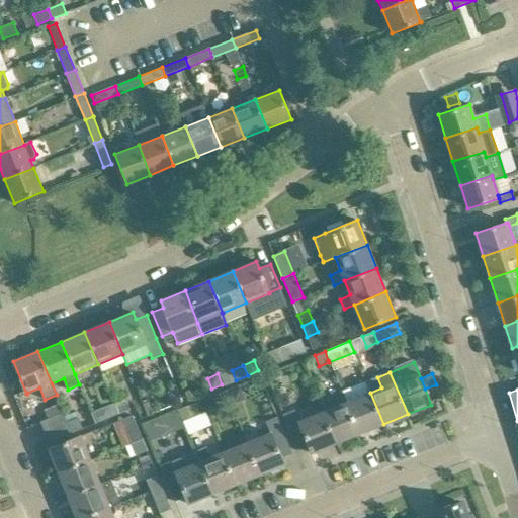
[(383,424),(370,393),(346,403),(359,434),(383,424)]
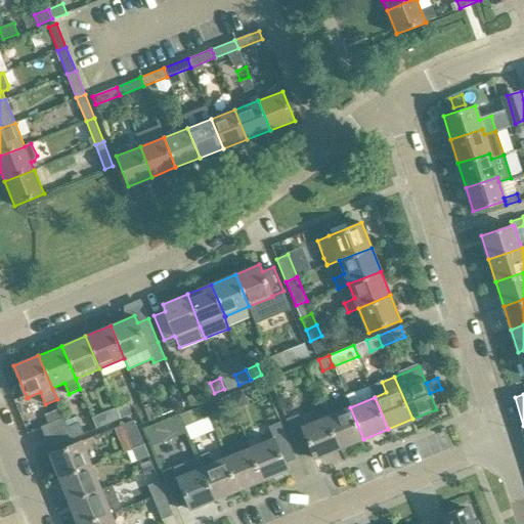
[(142,405),(149,421),(157,418),(149,402),(142,405)]
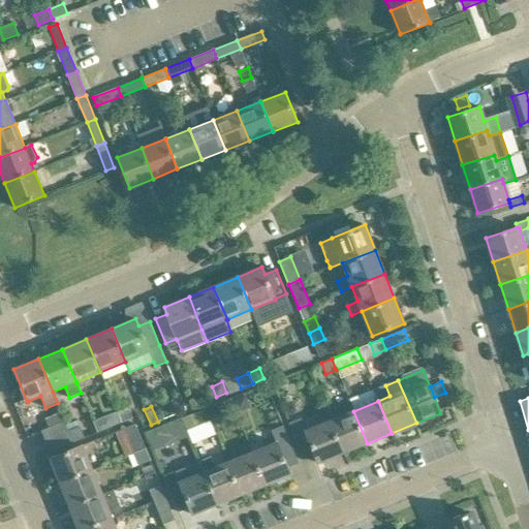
[(216,406),(206,410),(210,421),(220,415),(216,406)]
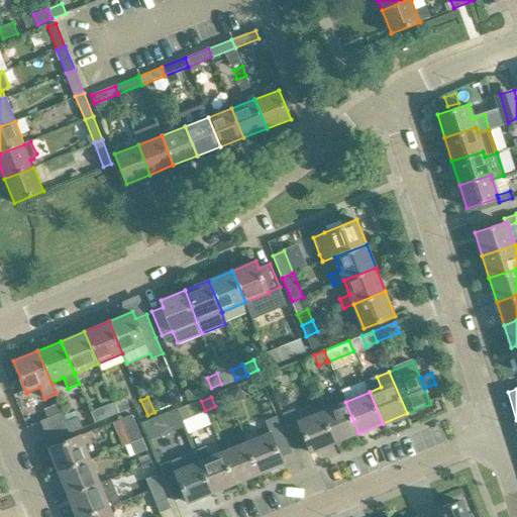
[(115,403),(119,413),(128,409),(124,399),(115,403)]
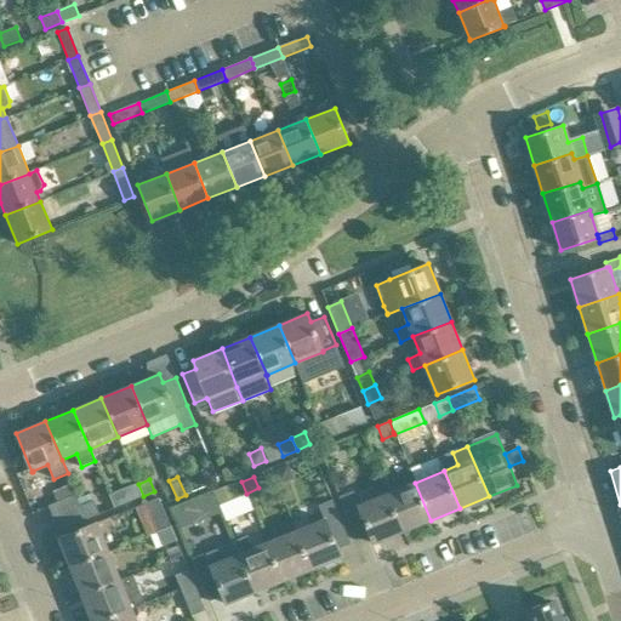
[(143,496),(138,484),(137,480),(108,493),(114,507),(127,502),(143,496)]
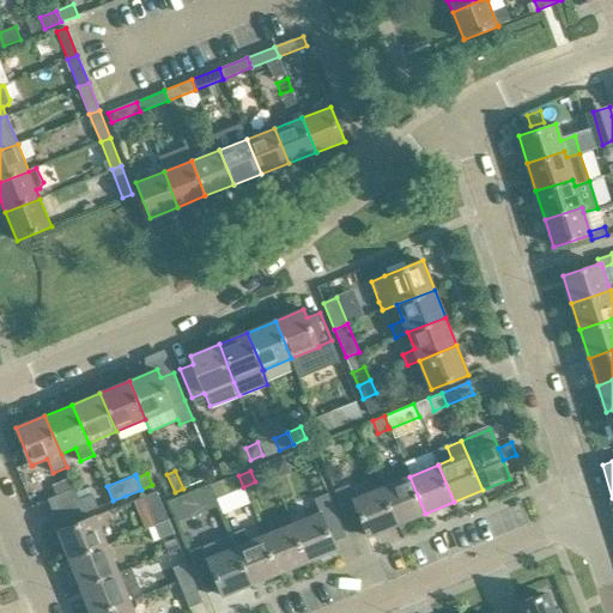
[(243,487),(238,475),(212,486),(217,497),(243,487)]
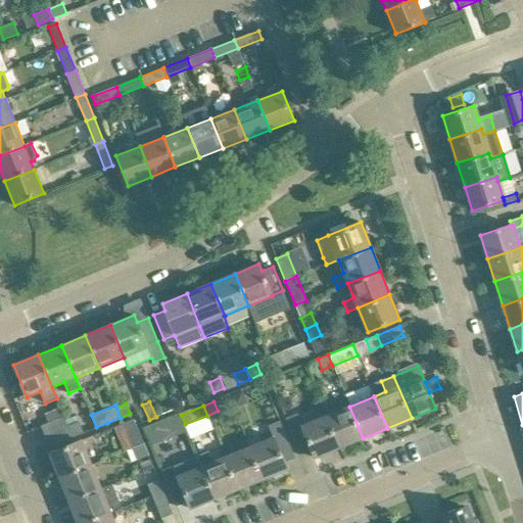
[(363,438),(349,407),(325,416),(338,448),(363,438)]
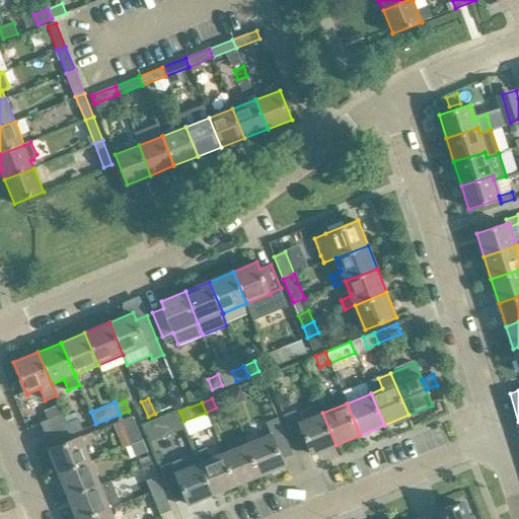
[(336,445),(322,413),(300,422),(295,411),(283,416),(298,452),(309,448),(312,454),(336,445)]
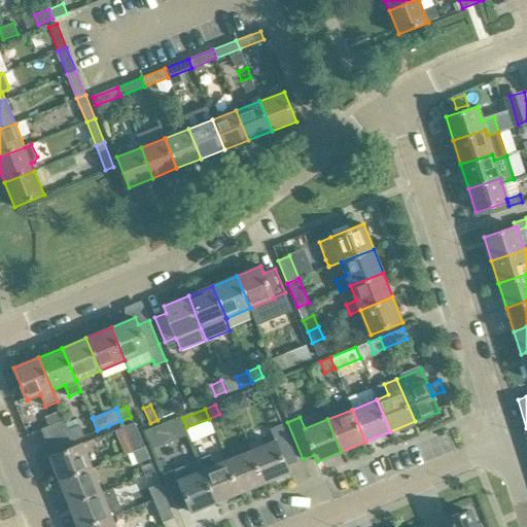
[(73,441),(68,429),(64,420),(41,429),(49,450),(73,441)]
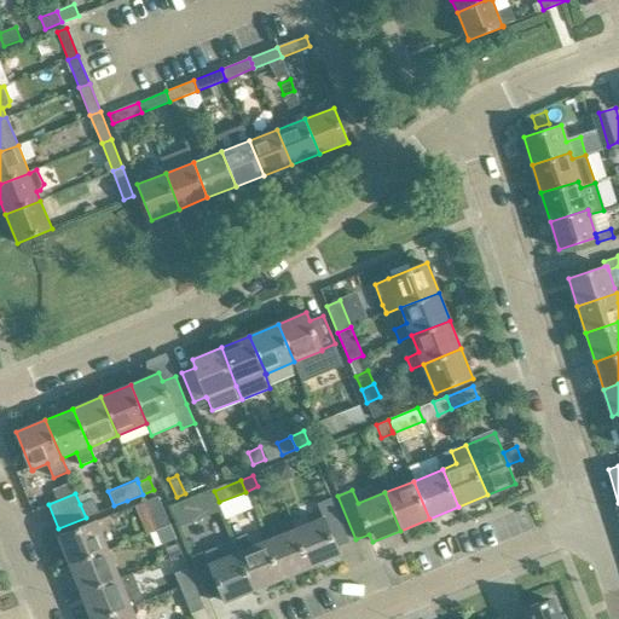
[(323,518),(294,530),(310,567),(340,555),(336,548),(350,542),(331,498),(317,504),(323,518)]
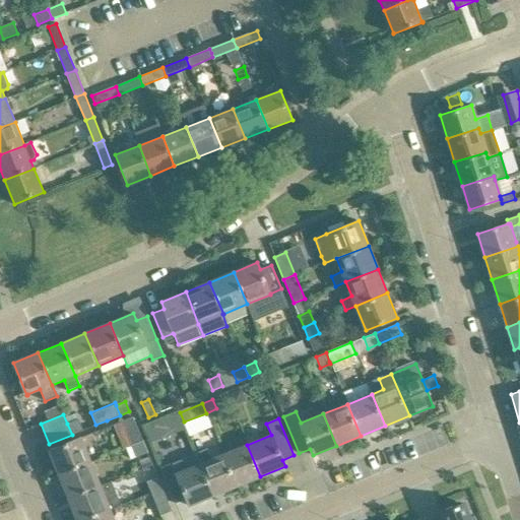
[(78,419),(67,424),(72,435),(82,431),(78,419)]
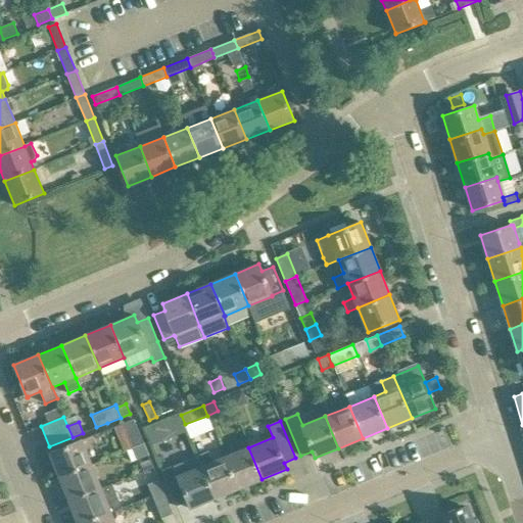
[(121,447),(122,452),(142,443),(133,422),(123,426),(129,439),(125,441),(126,444),(121,447)]
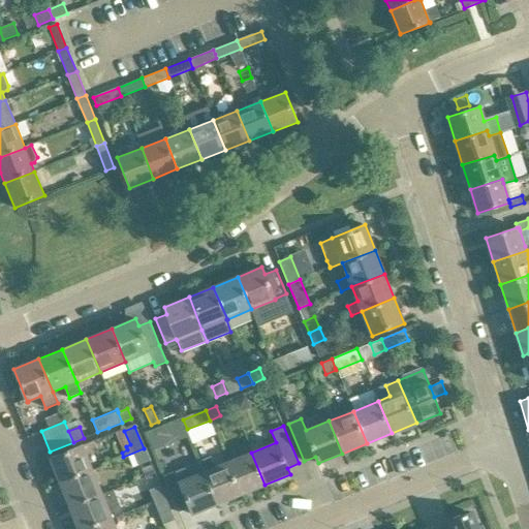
[(50,459),(60,484),(92,470),(83,445),(50,459)]
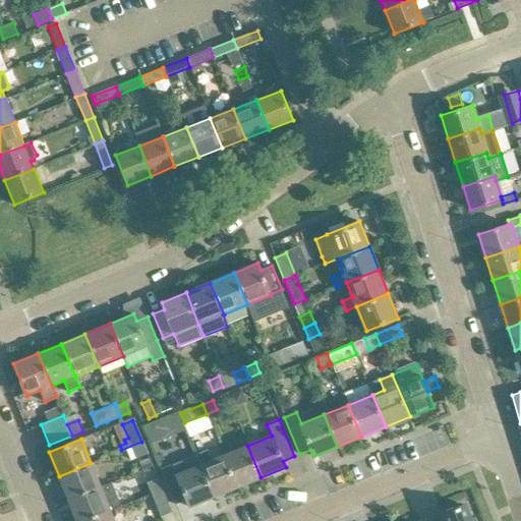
[(146,454),(141,442),(121,450),(122,451),(124,451),(128,461),(136,458),(146,454)]
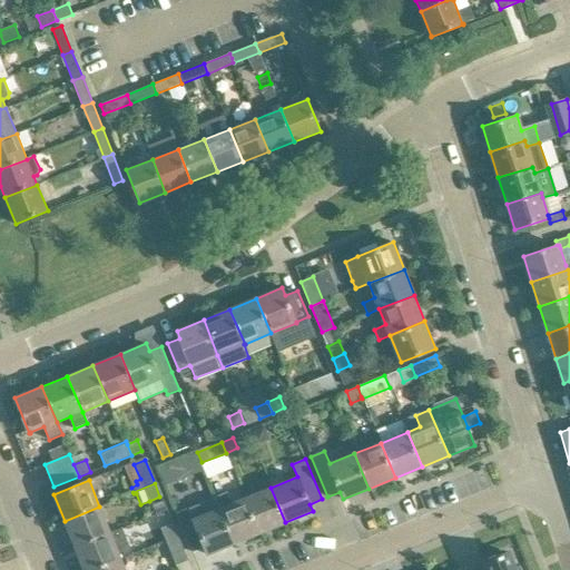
[(285,522),(271,488),(244,498),(259,533),(285,522)]
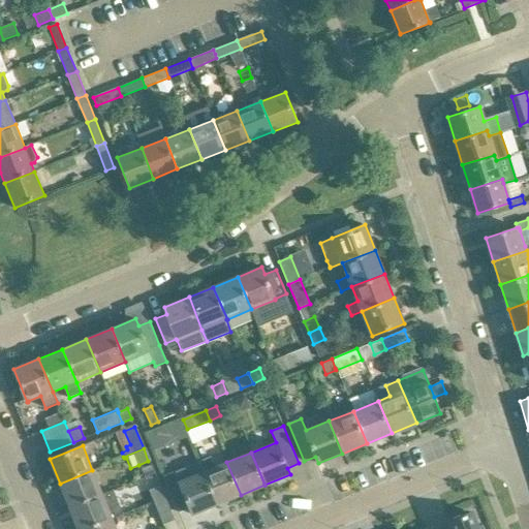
[(241,495),(226,462),(215,467),(211,457),(198,462),(203,472),(216,505),(241,495)]
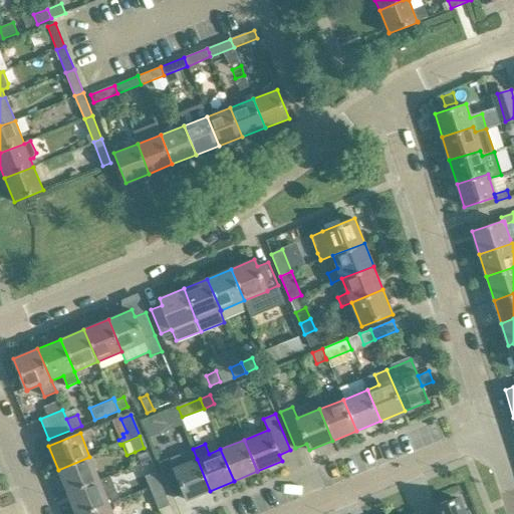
[(197,459),(193,449),(158,463),(172,498),(183,494),(186,500),(210,491),(197,459)]
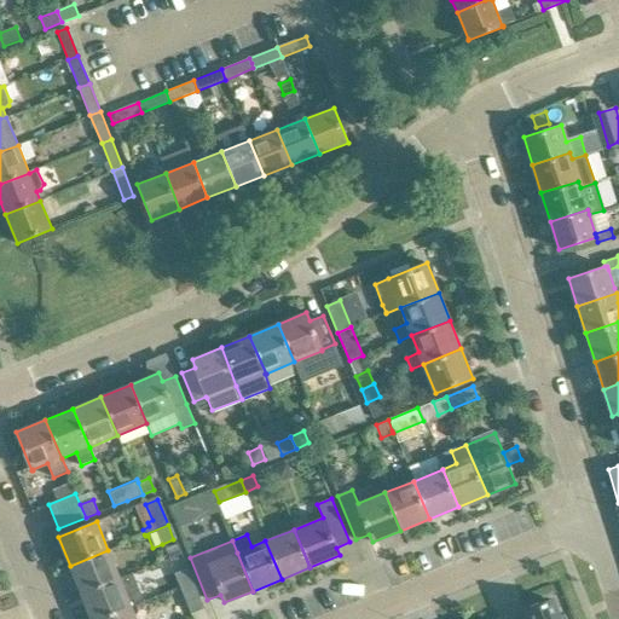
[(166,549),(169,559),(181,554),(177,544),(166,549)]
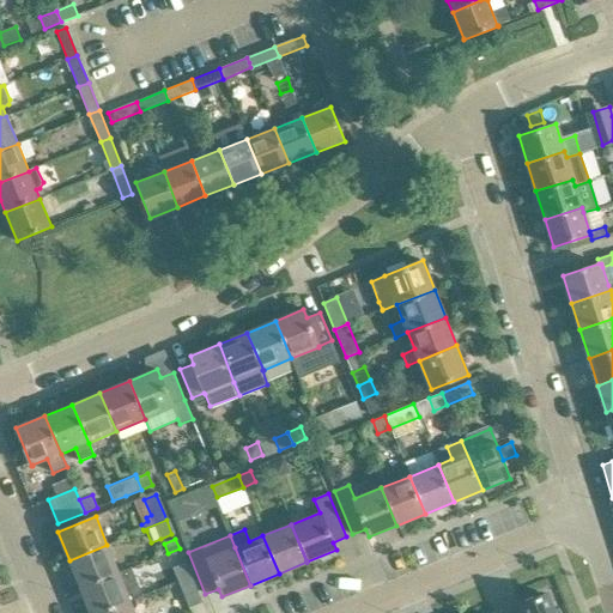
[(119,572),(107,545),(70,560),(82,588),(119,572)]
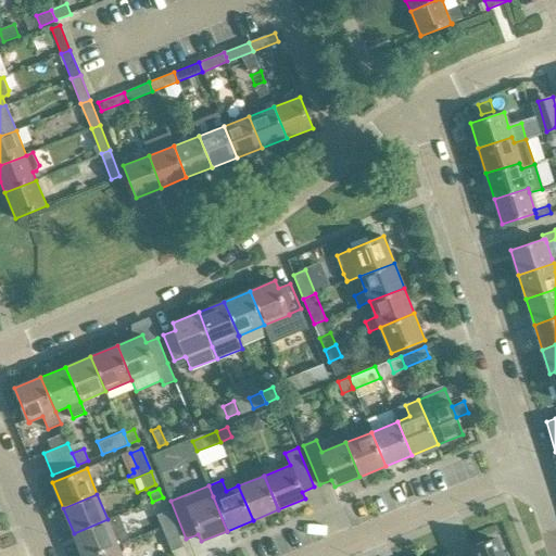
[(158,515),(162,527),(171,523),(174,522),(168,510),(158,515)]
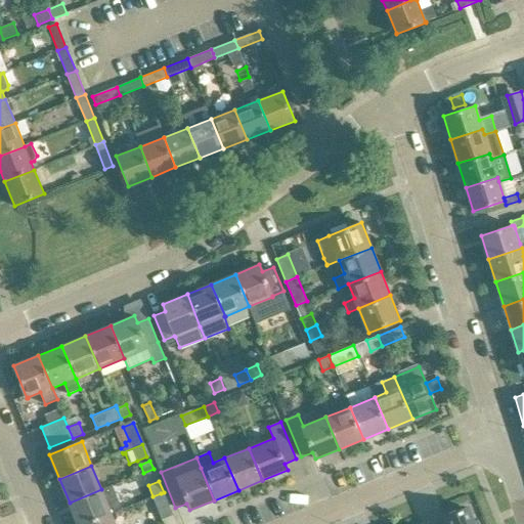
[(113,485),(101,489),(70,503),(78,523),(85,523),(112,514),(123,509),(113,485)]
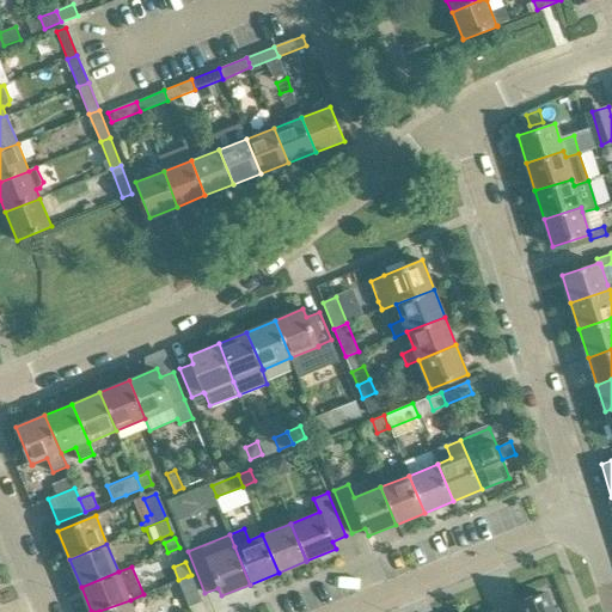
[(191,575),(188,576),(178,580),(189,607),(202,601),(191,575)]
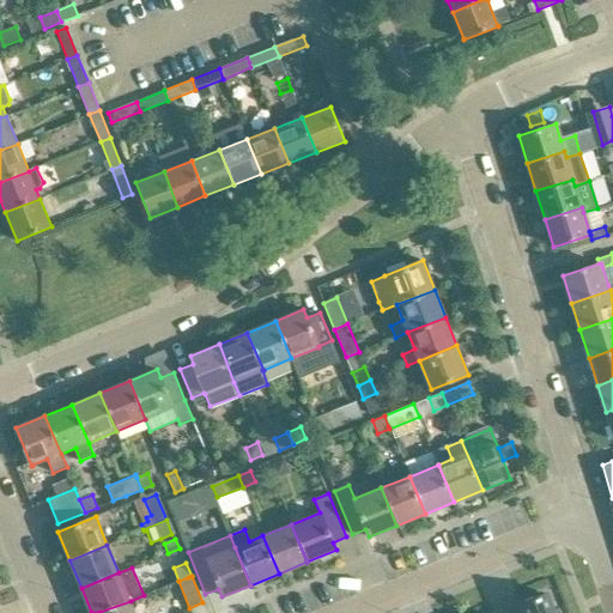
[(559,612),(558,608),(556,608),(557,610),(553,611),(546,594),(520,605),(523,612),(559,612)]
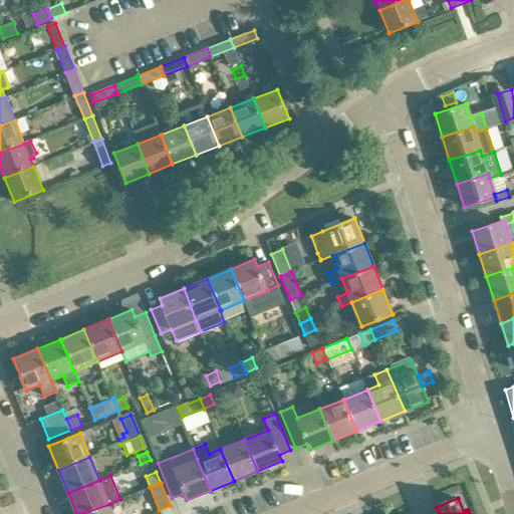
[(112,513),(109,504),(83,513),(112,513)]
